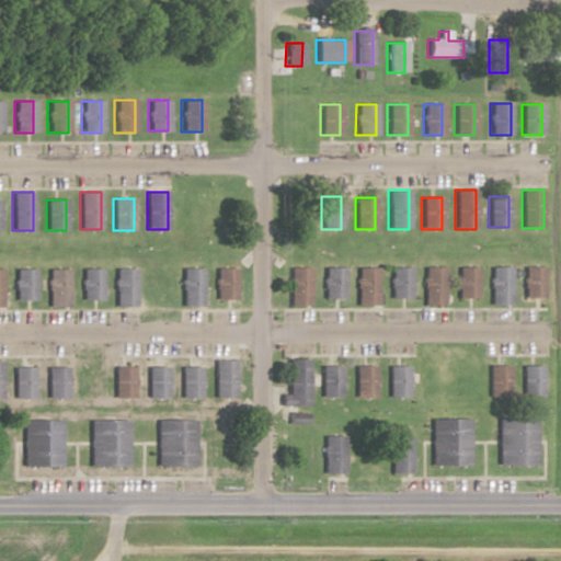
[(410,267),(390,266),(390,299),(410,299),(410,267)]
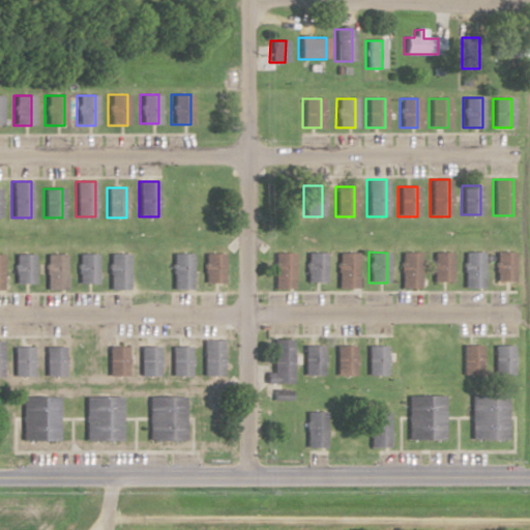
[(419,288),(419,252),(400,252),(400,288),(419,288)]
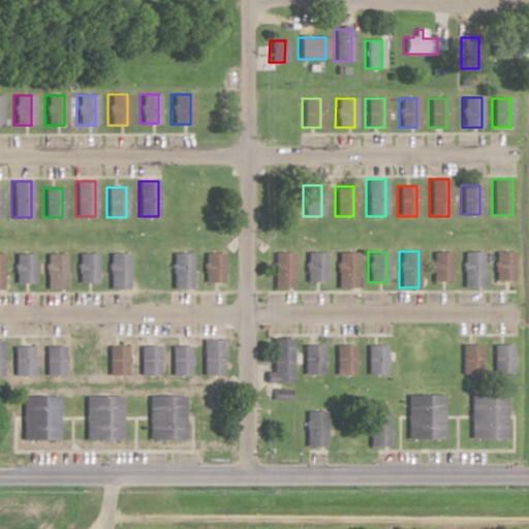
[(450,251),(431,251),(431,281),(450,281),(450,251)]
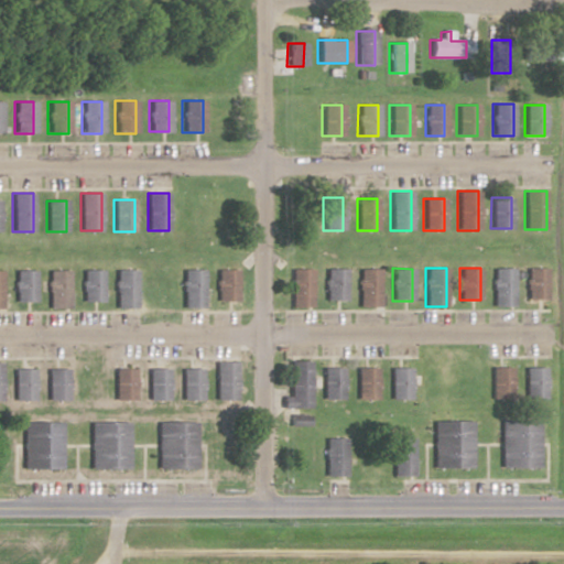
[(492,268),(492,305),(513,305),(513,268),(492,268)]
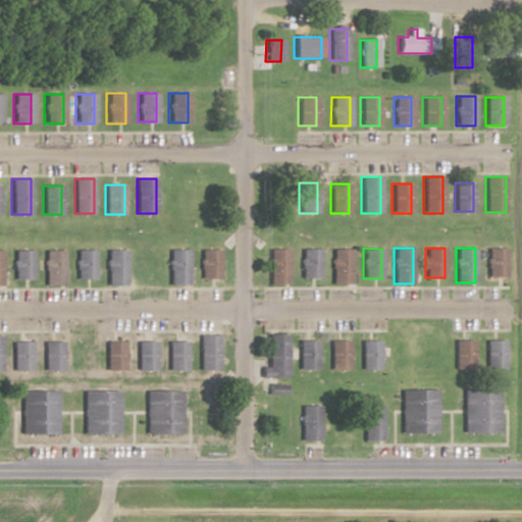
[(507,248),(488,248),(488,277),(507,277),(507,248)]
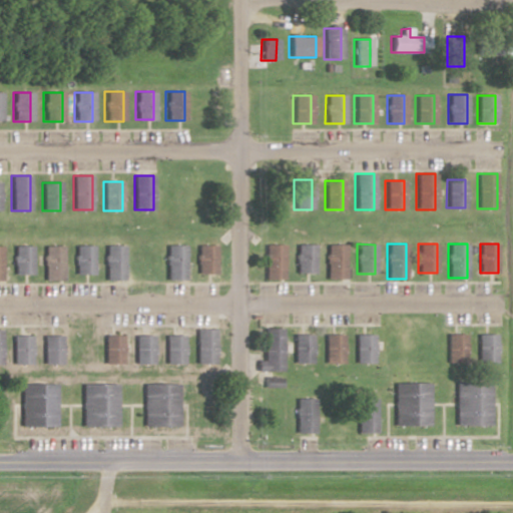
[(283,244),(264,244),(264,280),(283,280),(283,244)]
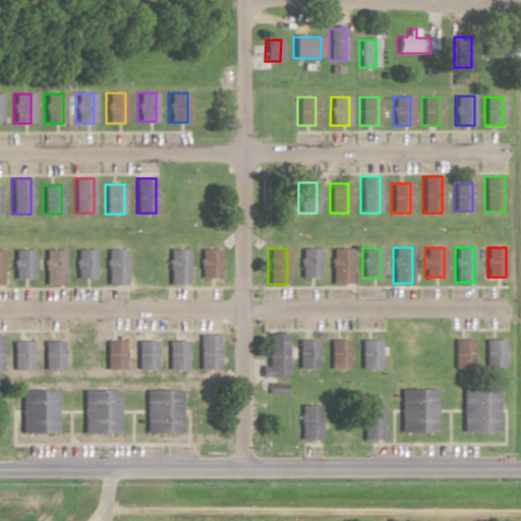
[(319,248),(299,248),(299,278),(319,278),(319,248)]
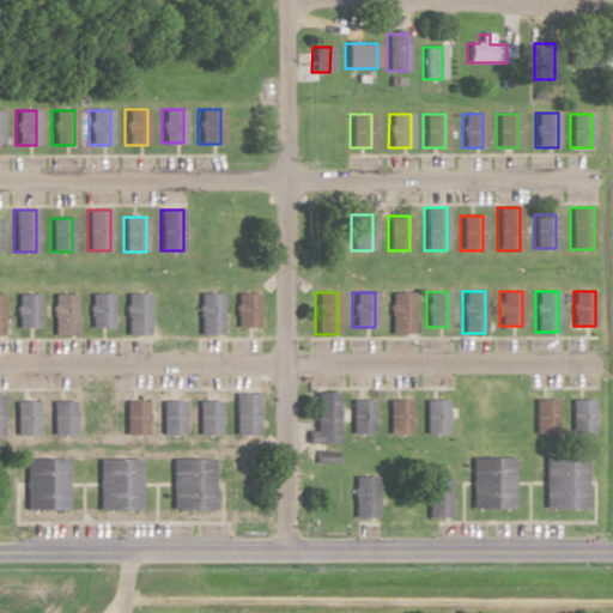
[(388,334),(411,334),(411,292),(388,292),(388,334)]
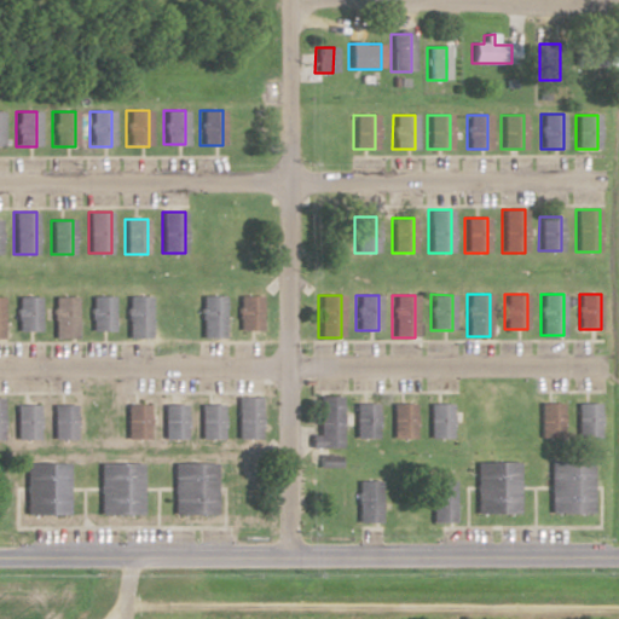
[(39,296),(16,296),(16,331),(39,330),(39,296)]
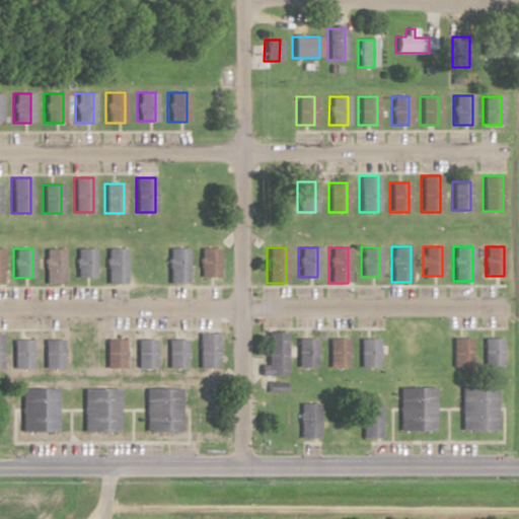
[(64,248),(44,248),(44,284),(64,284),(64,248)]
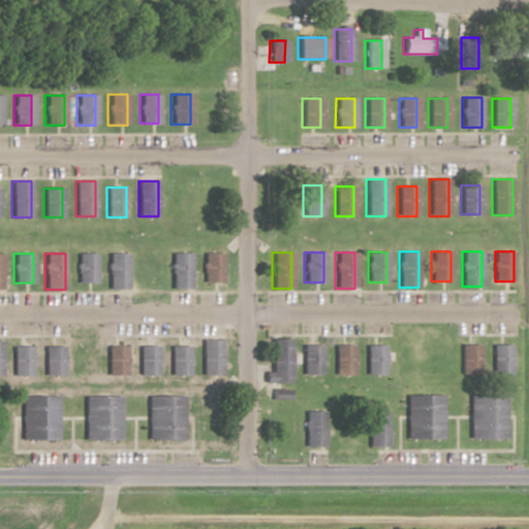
[(96,253),(76,253),(76,282),(96,282),(96,253)]
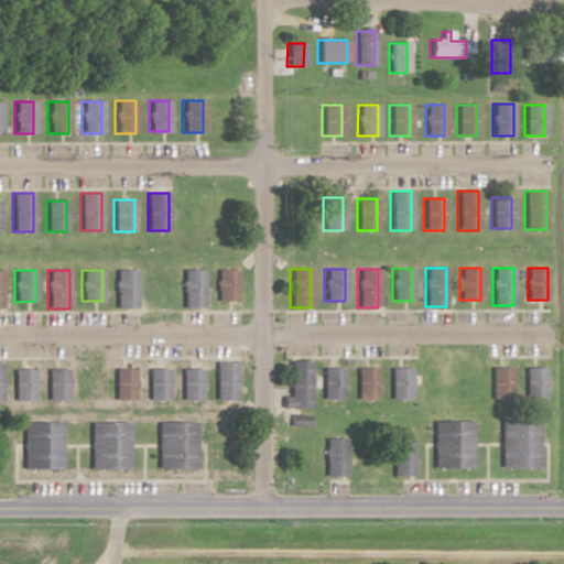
[(115,307),(136,307),(136,270),(115,270),(115,307)]
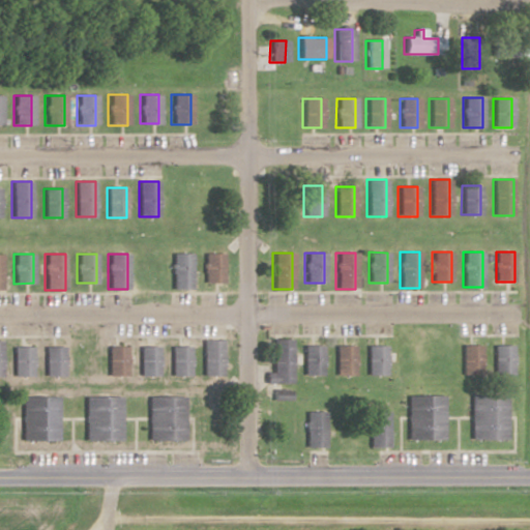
[(190,289),(190,254),(172,254),(172,289),(190,289)]
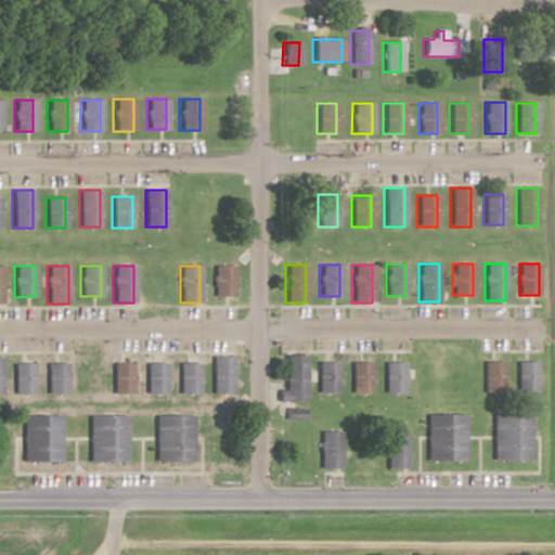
[(214,296),(234,296),(234,266),(214,266),(214,296)]
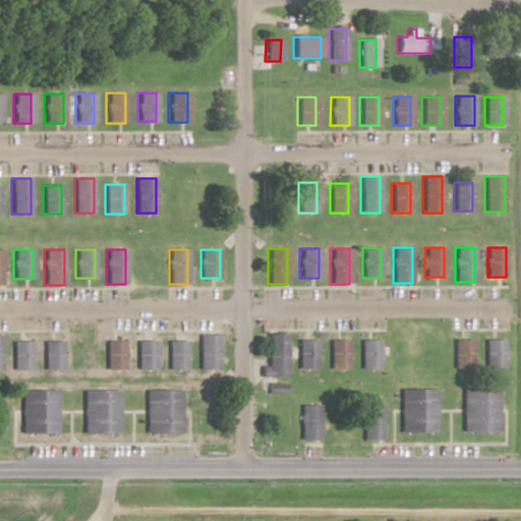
[(198,370),(218,370),(218,334),(198,334),(198,370)]
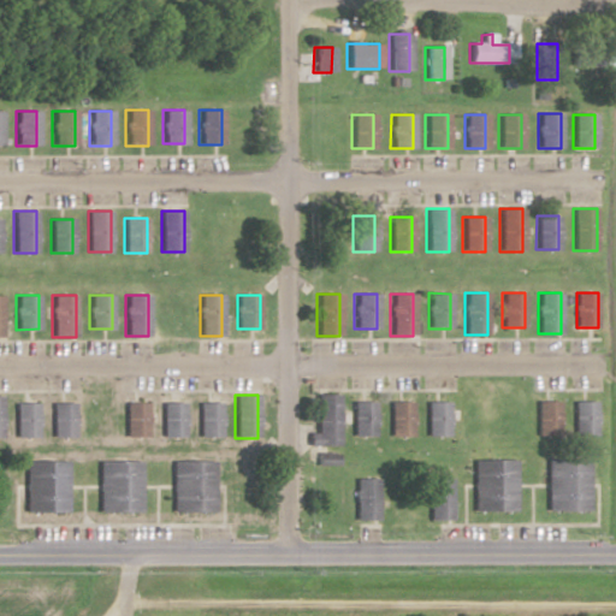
[(317,433),(309,433),(309,445),(339,445),(339,395),(317,395),(317,433)]
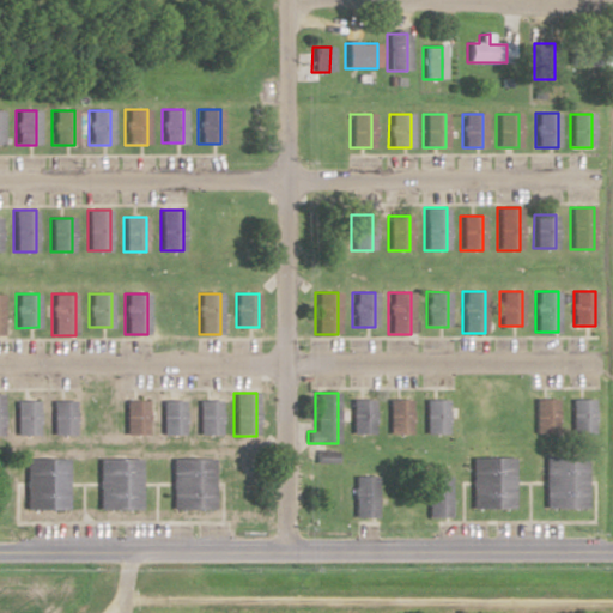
[(14,435),(37,435),(37,401),(14,400),(14,435)]
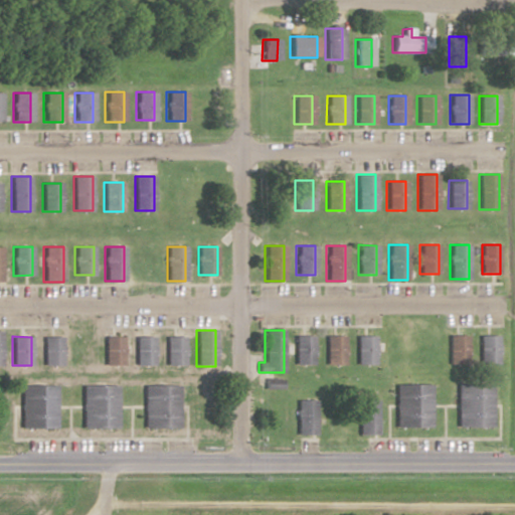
[(43,365),(61,365),(61,336),(43,336),(43,365)]
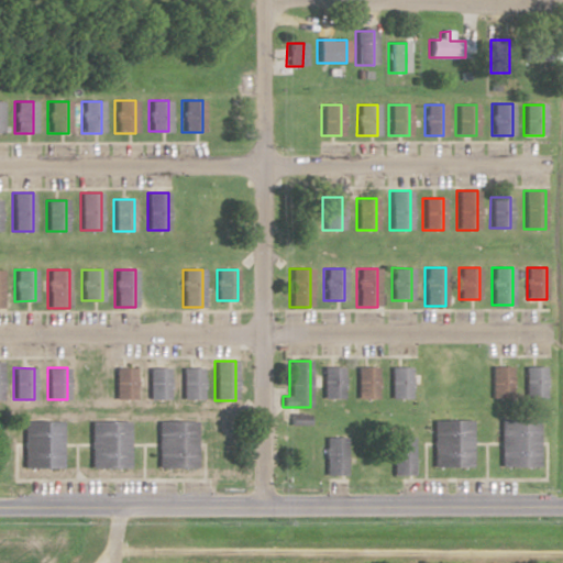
[(114,367),(114,399),(135,399),(135,367),(114,367)]
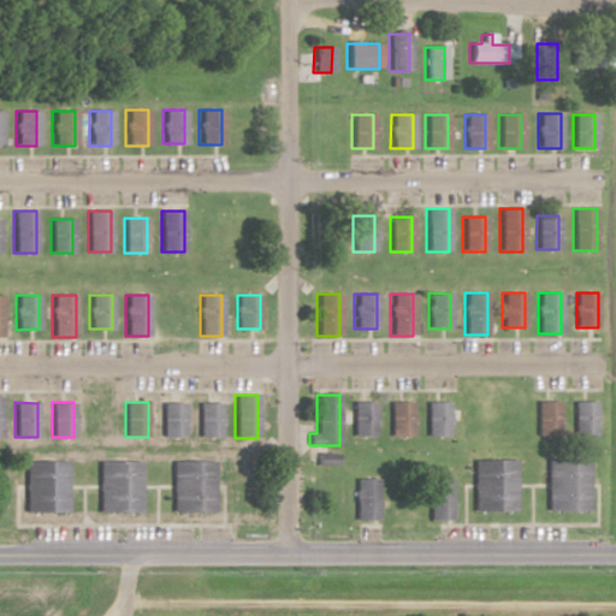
[(161,402),(161,437),(184,437),(184,402),(161,402)]
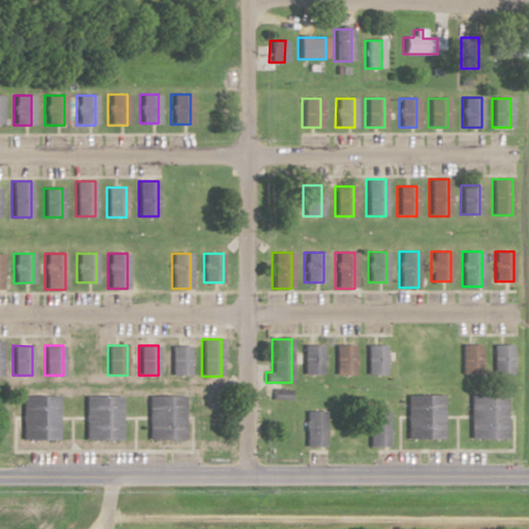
[(189,345),(170,345),(170,375),(190,375),(189,345)]
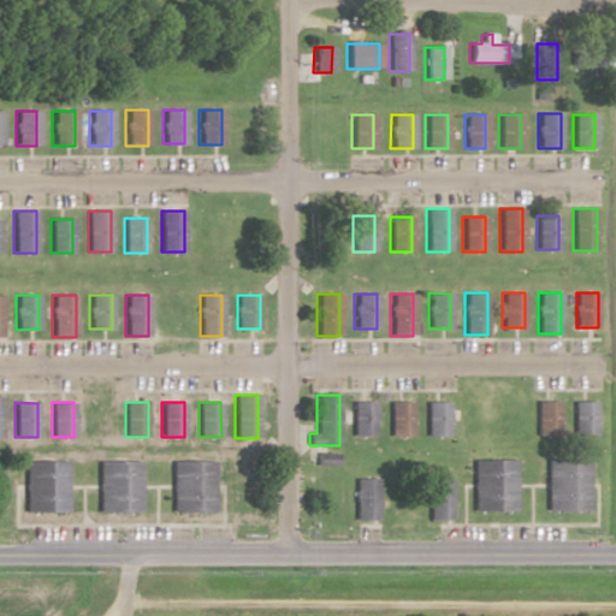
[(353,436),(375,436),(375,402),(353,402),(353,436)]
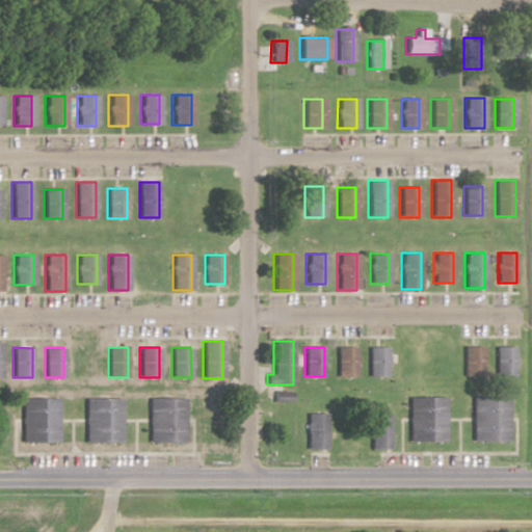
[(336,376),(356,376),(356,347),(336,347),(336,376)]
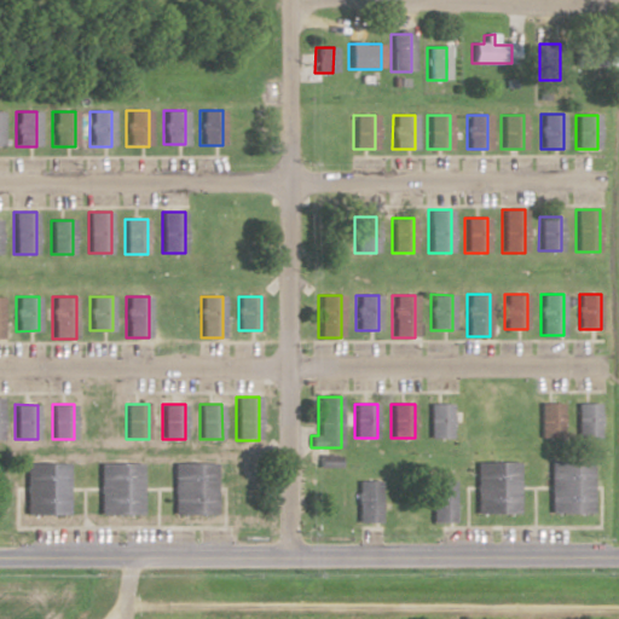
[(451,404),(428,404),(428,438),(451,438),(451,404)]
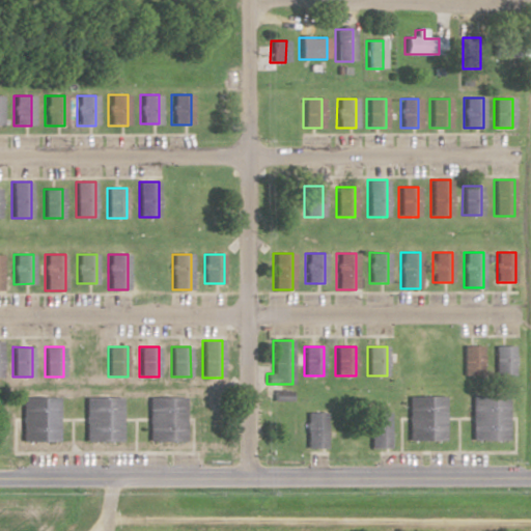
[(463,375),(483,375),(483,346),(463,346),(463,375)]
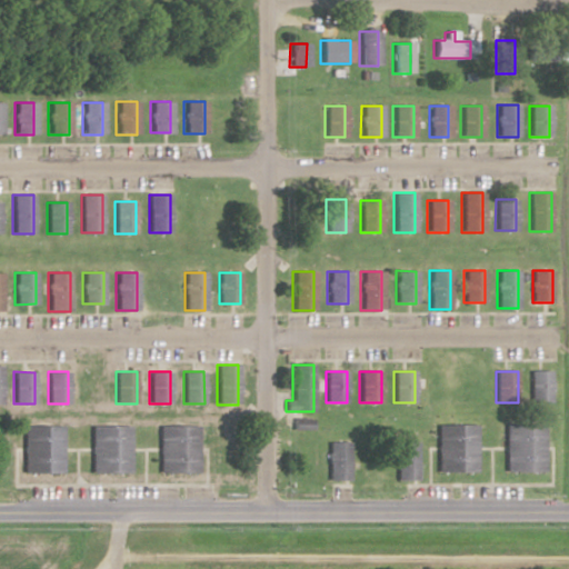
[(551,371),(530,371),(530,402),(551,402),(551,371)]
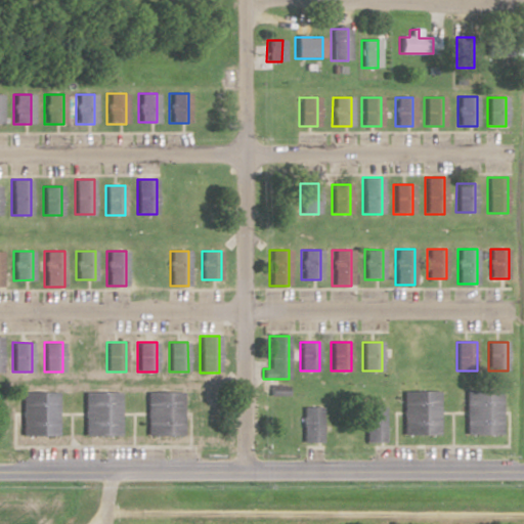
[(500,435),(500,390),(465,390),(465,435),(500,435)]
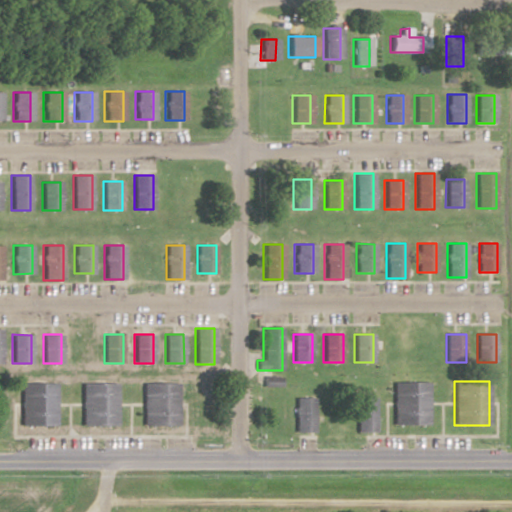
[(55,425),(55,383),(20,383),(20,425),(55,425)]
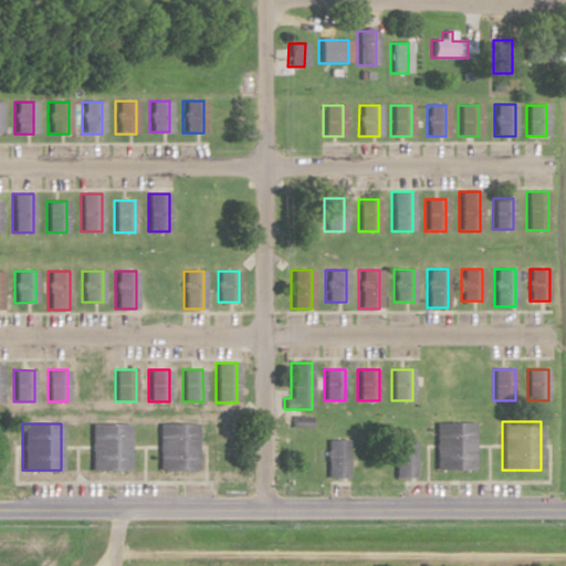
[(90,470),(129,470),(129,423),(90,423),(90,470)]
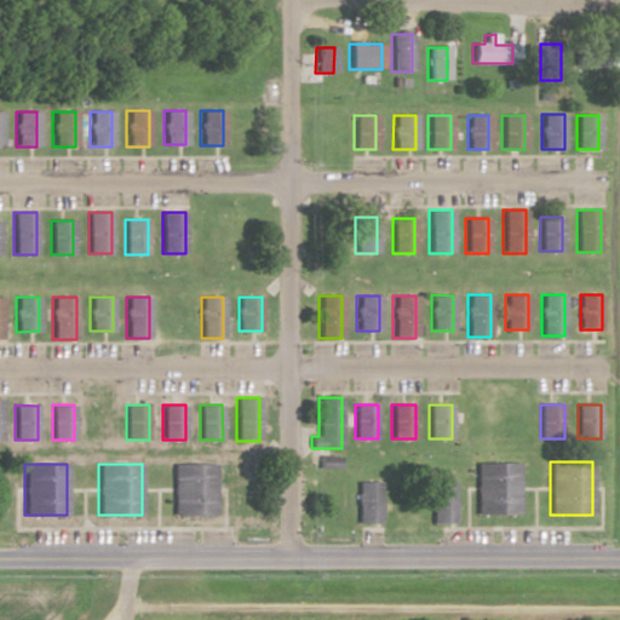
[(216,515),(216,464),(172,464),(172,515),(216,515)]
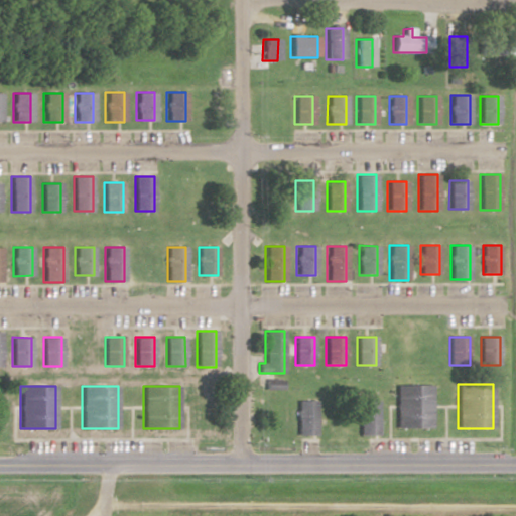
[(395,428),(431,428),(431,386),(395,386),(395,428)]
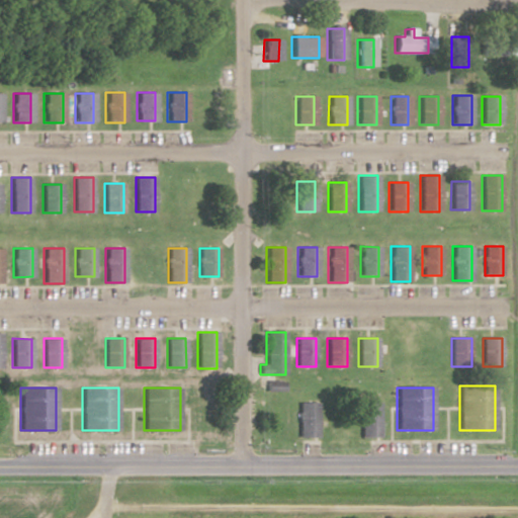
[(298,403),(298,437),(317,437),(317,403),(298,403)]
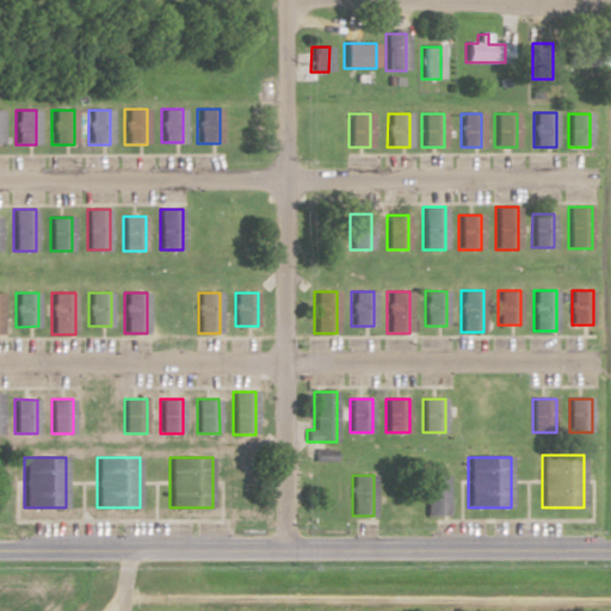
[(448,475),(425,475),(425,514),(448,514),(448,475)]
